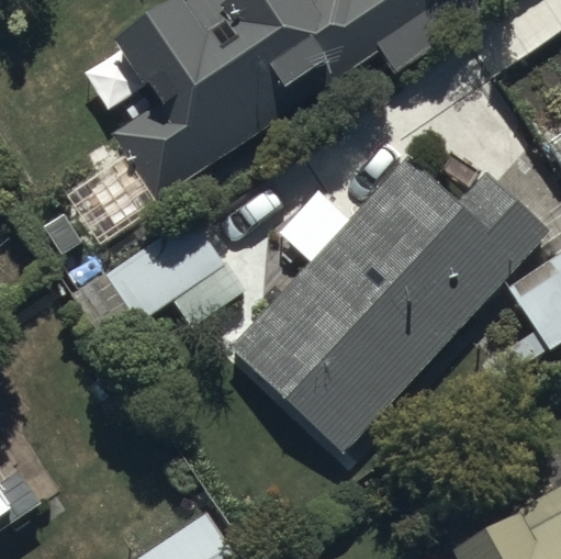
[(110,132),(156,202),(306,103),(296,89),(333,65),(344,80),(384,54),(397,73),(500,4),(496,0),(182,0),(122,41),(160,99),(110,132)]
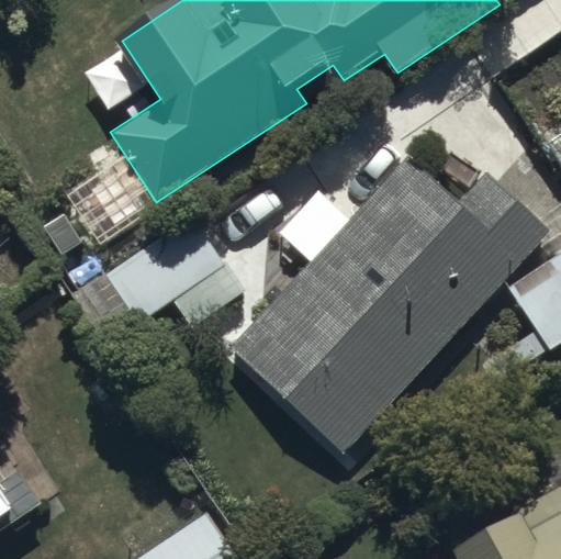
[(560,127),(540,144),(560,170),(560,127)]
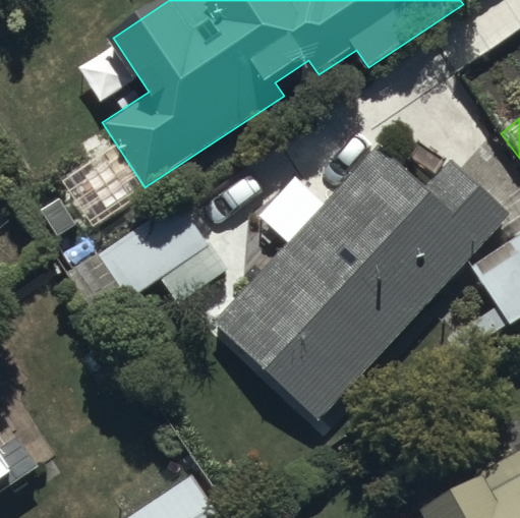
[(376,142),(316,207),(310,202),(316,194),(297,177),(236,219),(267,244),(285,224),(293,232),(212,320),(320,419),(510,214),(453,160),(426,189),(376,142)]
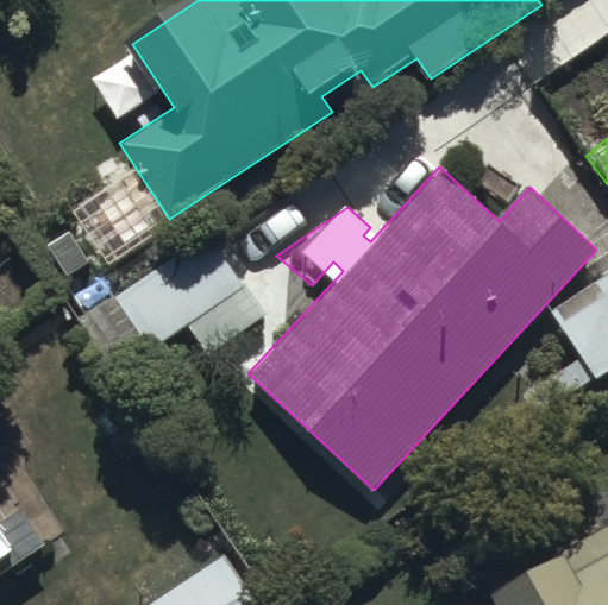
[(150,348),(185,327),(195,320),(212,348),(265,315),(213,233),(79,317),(111,369),(148,346),(150,348)]
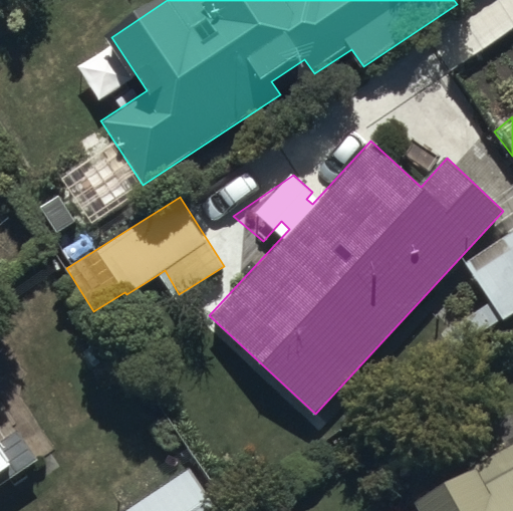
[(512,310),(512,231),(464,265),(501,319),(512,310)]
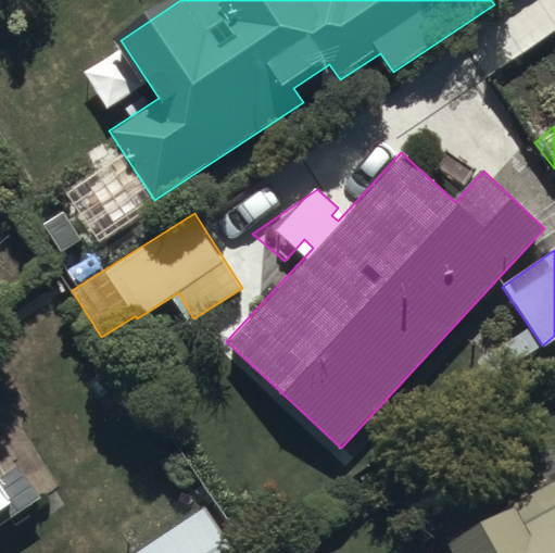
[(0,529),(45,498),(41,492),(57,481),(39,457),(23,469),(20,465),(2,478),(0,475),(0,529)]
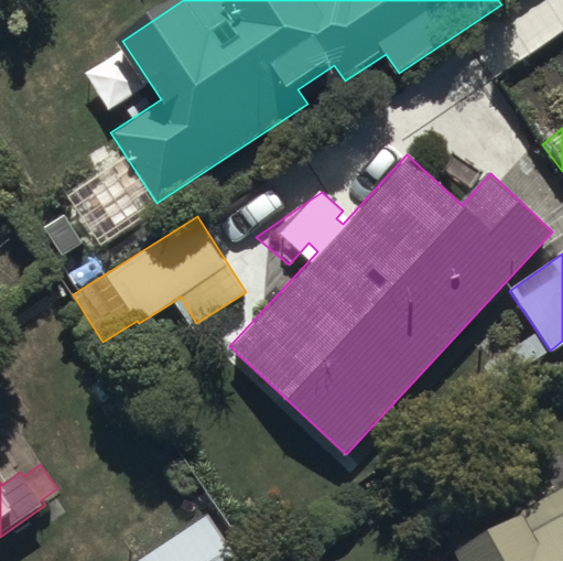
[(562,560),(562,491),(457,551),(463,560),(562,560)]
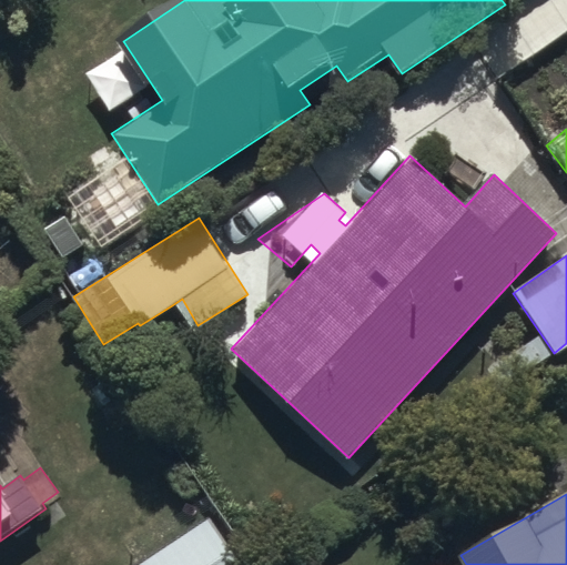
[(243,564),(210,516),(139,564),(243,564)]
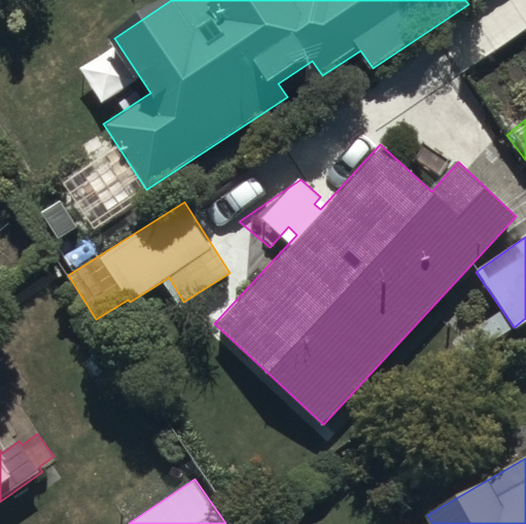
All buildings are outlined.
